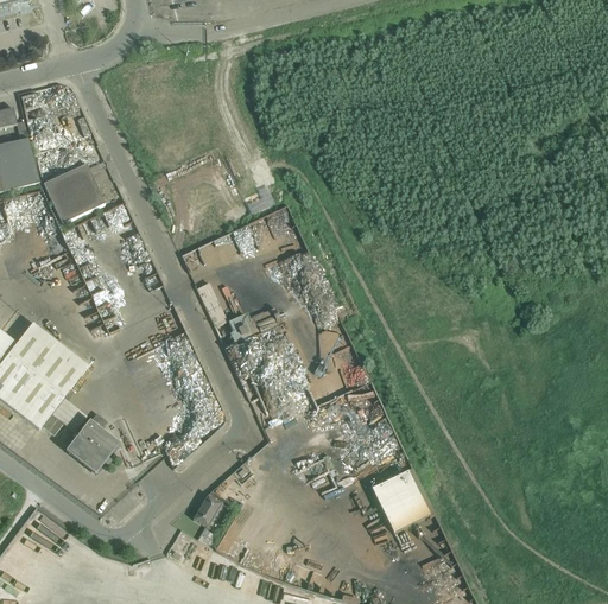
[(29,137),(24,119),(17,120),(13,107),(0,109),(0,126),(17,122),(20,139),(29,137)]
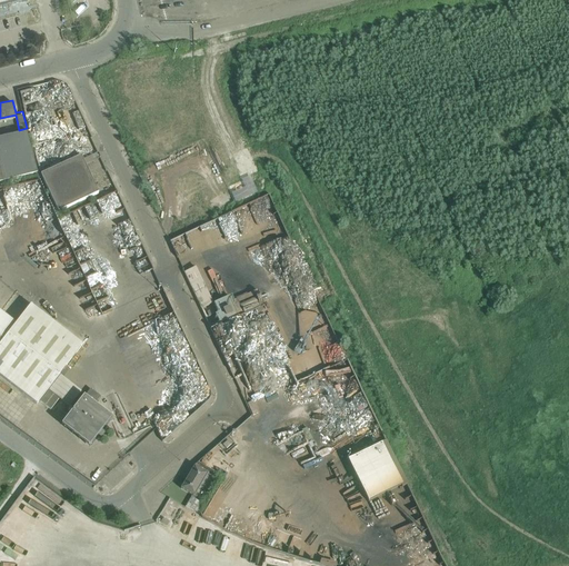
[(19,130),(0,133),(0,169),(2,179),(37,170),(27,128),(19,130)]
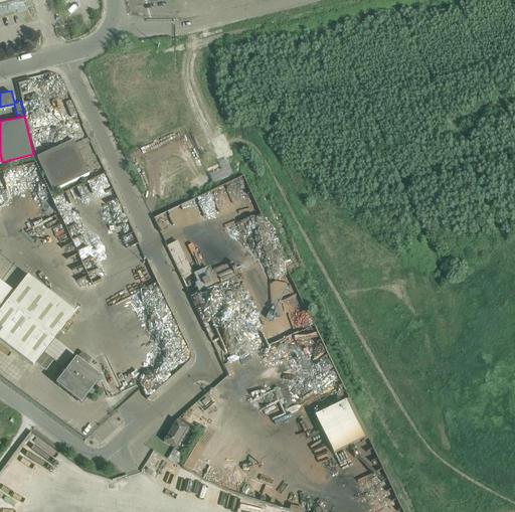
[(89,172),(76,146),(73,139),(36,155),(52,189),(89,172)]
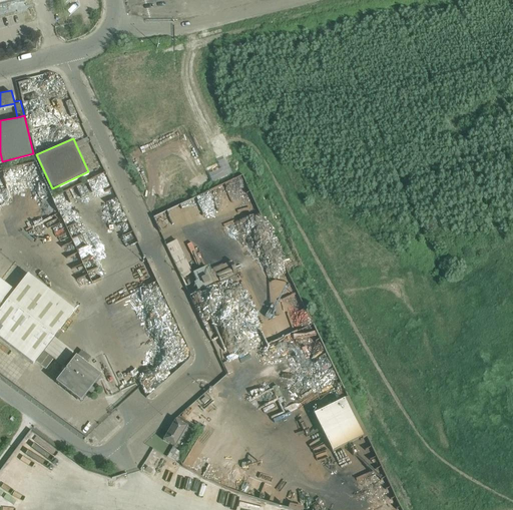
[(191,271),(176,237),(165,242),(181,276),(191,271)]
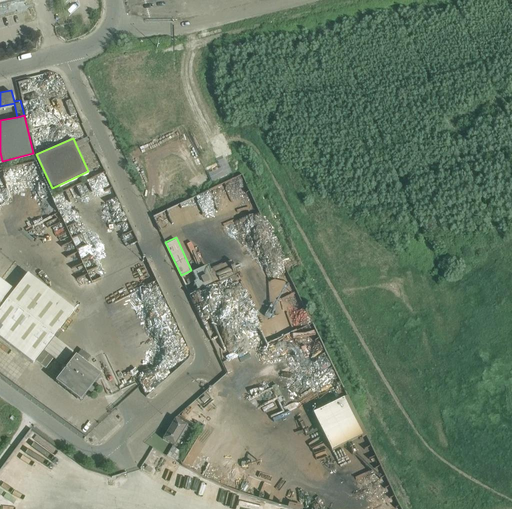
[(211,256),(198,262),(202,271),(215,265),(211,256)]
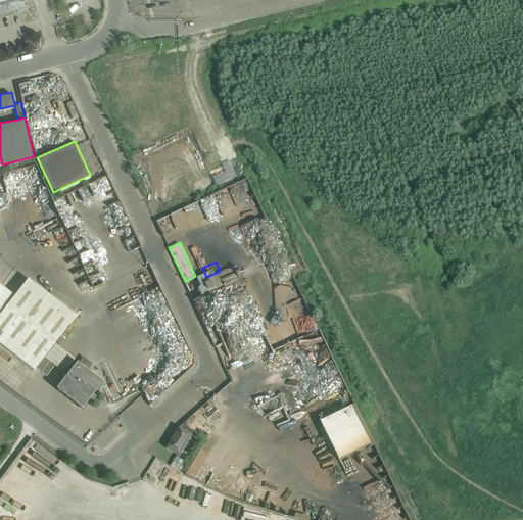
[(76,314),(28,277),(14,294),(0,283),(0,342),(34,369),(76,314)]
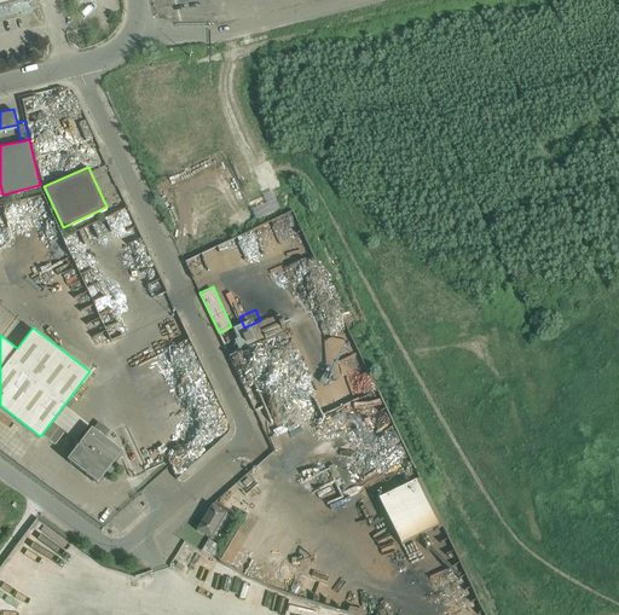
[(97,480),(116,456),(120,451),(91,429),(69,458),(97,480)]
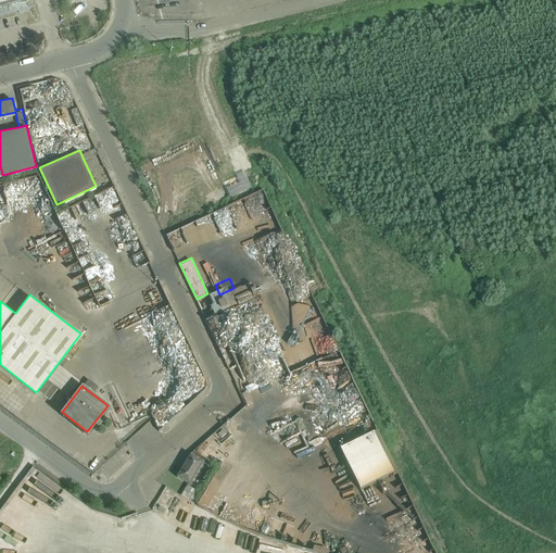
[(354,400),(344,404),(352,420),(362,415),(354,400)]
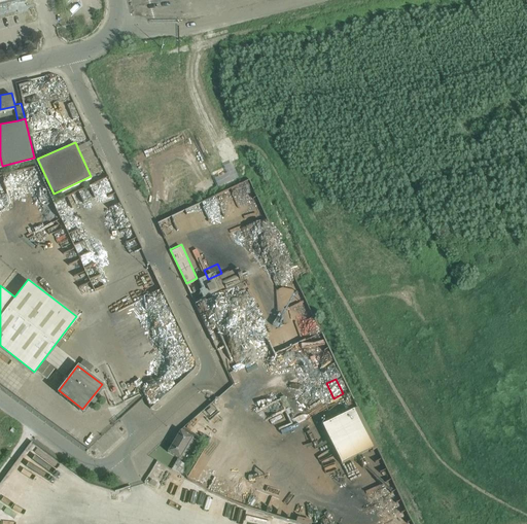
[(352,407),(322,421),(322,423),(341,461),(372,447),(352,407)]
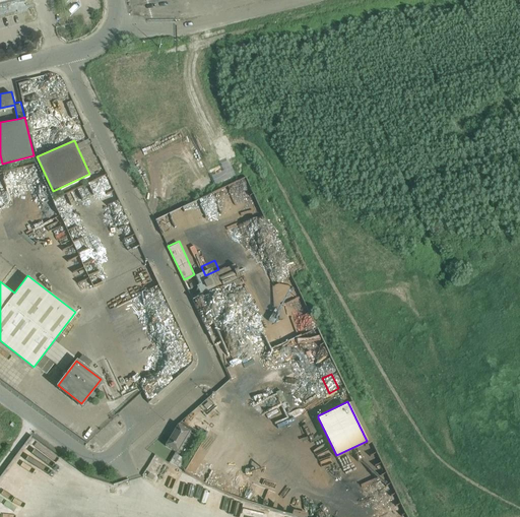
[(177,451),(189,430),(177,423),(173,429),(172,428),(171,429),(173,430),(165,444),(177,451)]
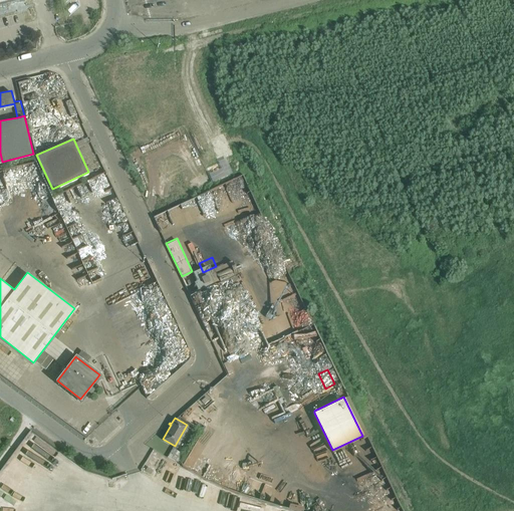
[(23,510),(29,478),(37,479),(51,461),(52,455),(37,453),(39,443),(32,438),(31,438),(30,444),(27,444),(24,442),(16,441),(0,461),(0,510),(23,510)]
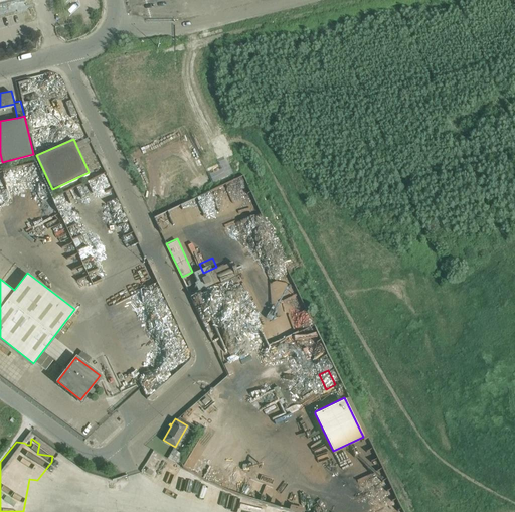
[(173,446),(167,456),(182,463),(186,455),(181,451),(173,446)]
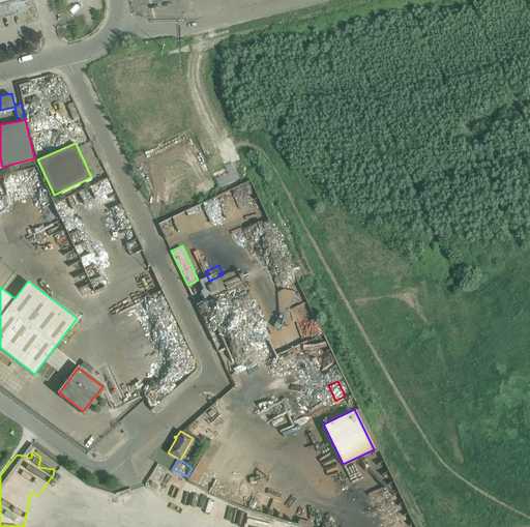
[(155,488),(158,482),(152,478),(149,484),(155,488)]
